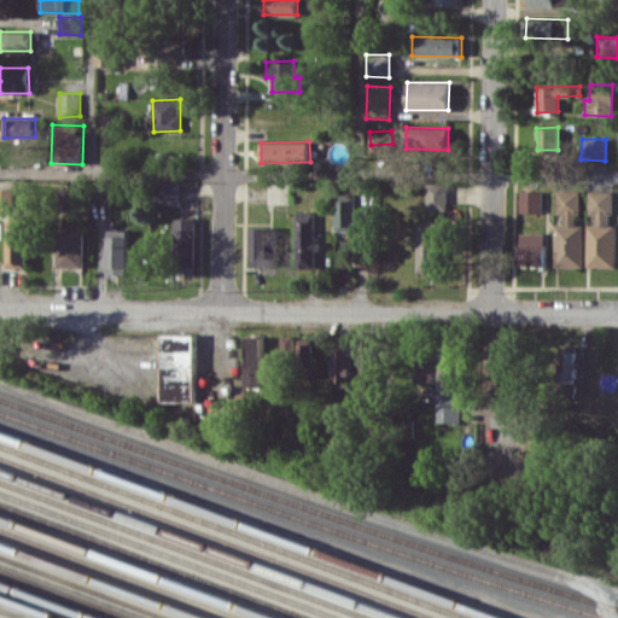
[(180,204),(179,182),(159,182),(159,204),(180,204)]
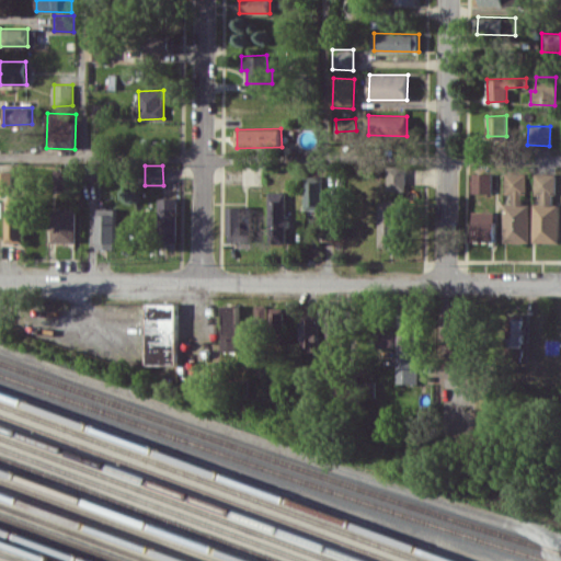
[(0,187),(12,187),(12,171),(0,171),(0,187)]
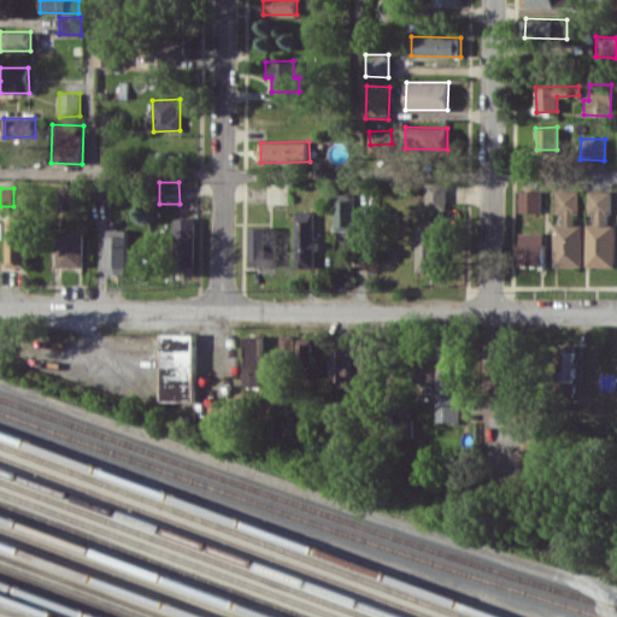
[(540,211),(539,189),(517,191),(518,212),(540,211)]
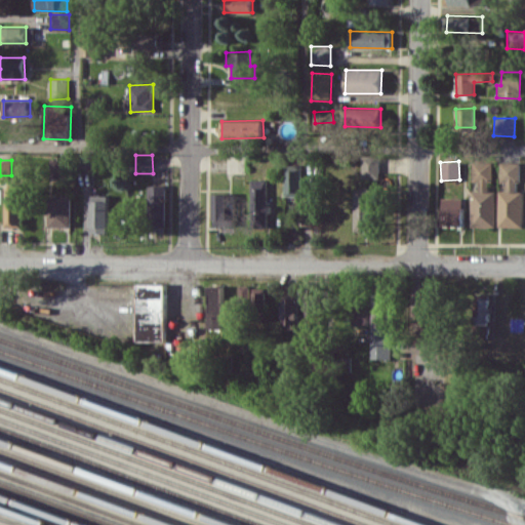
[(471,226),(495,227),(495,191),(487,191),(487,180),(491,180),(491,162),(471,162),(471,182),(478,182),(477,190),(472,190),(471,226)]
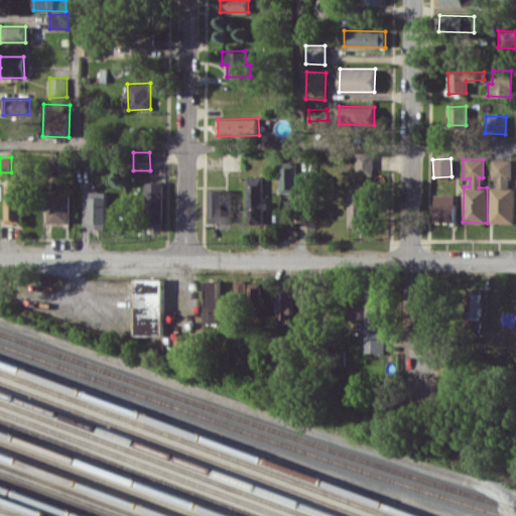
[(490,223),(513,223),(514,187),(506,187),(506,178),(510,178),(510,159),(491,159),(491,178),(496,178),(496,186),(490,186),(490,223)]
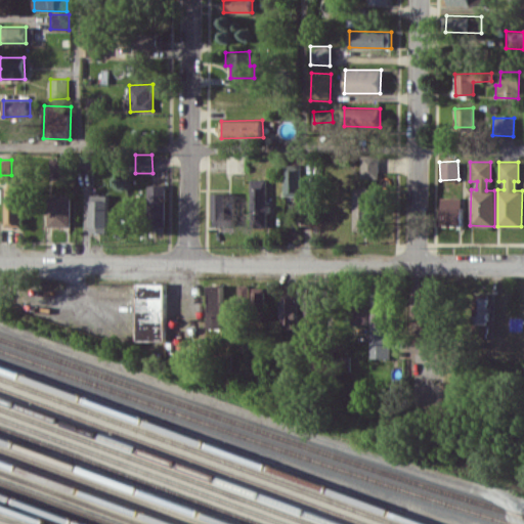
[(285,195),(300,195),(300,170),(285,170),(285,195)]
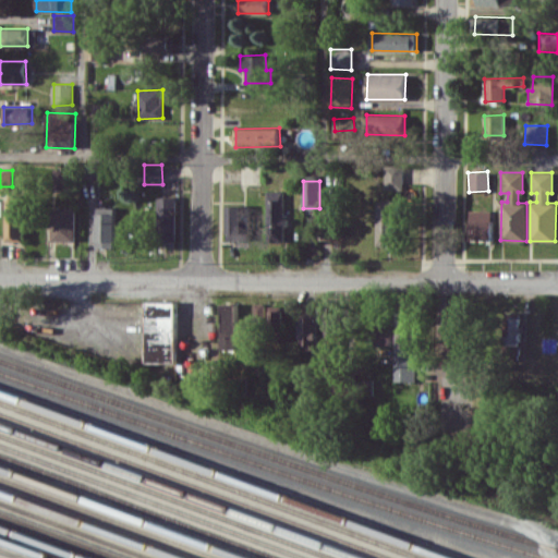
[(286,191),(267,190),(266,226),(284,226),(286,191)]
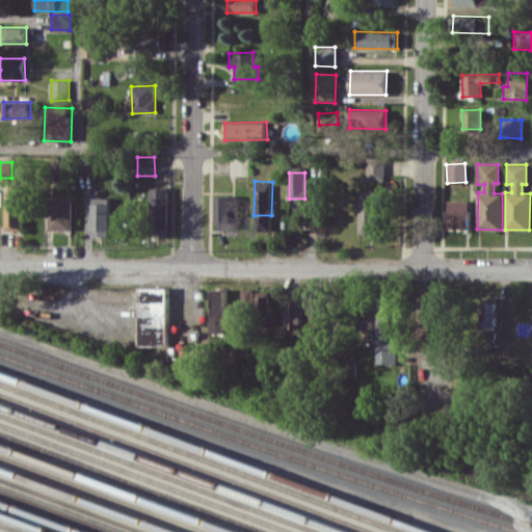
[(169,188),(153,187),(152,229),(167,230),(169,188)]
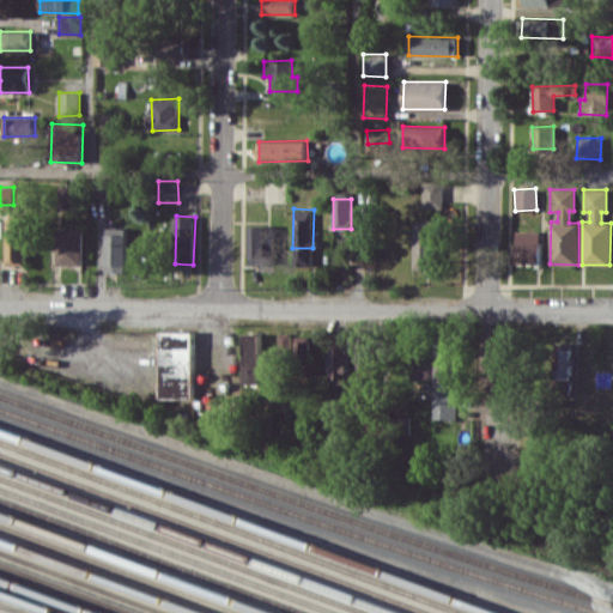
[(6,265),(25,265),(26,218),(6,218),(6,265)]
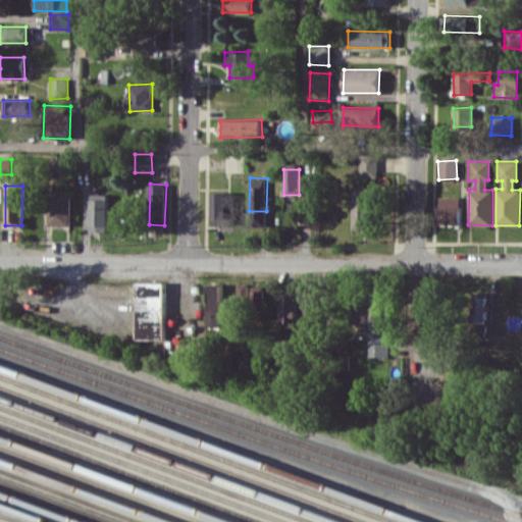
[(353,229),(373,229),(373,188),(354,187),(353,229)]
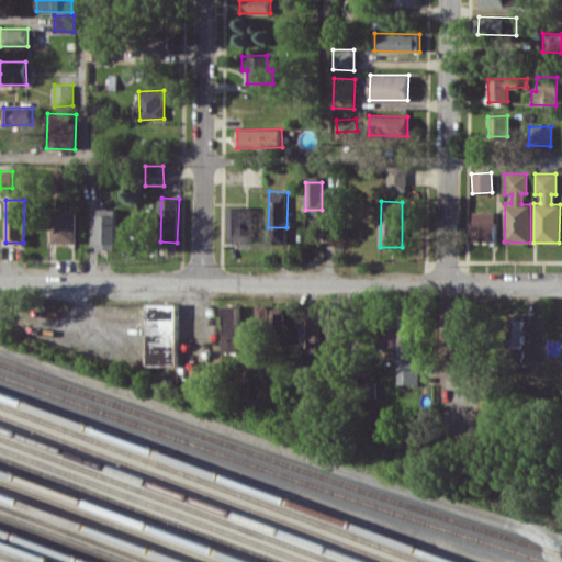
[(245,206),(228,208),(229,242),(246,240),(245,206)]
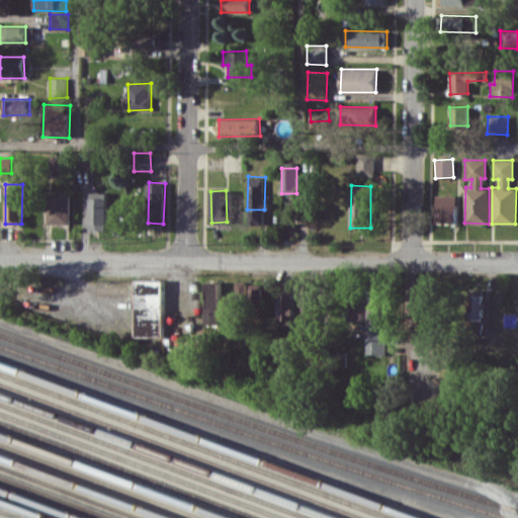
[(49,224),(71,224),(71,192),(50,192),(49,224)]
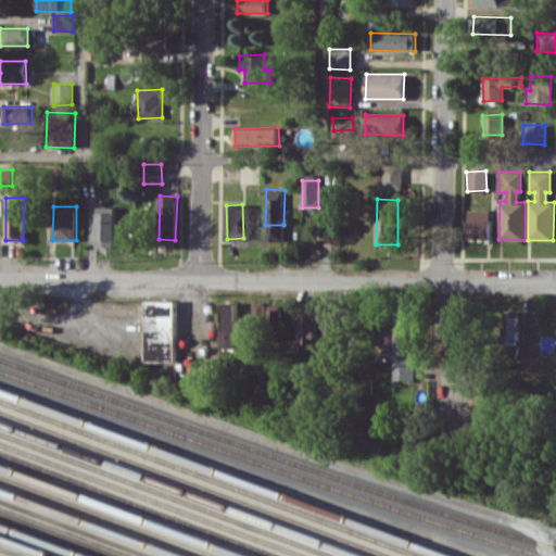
[(96,247),(114,247),(115,206),(97,206),(96,247)]
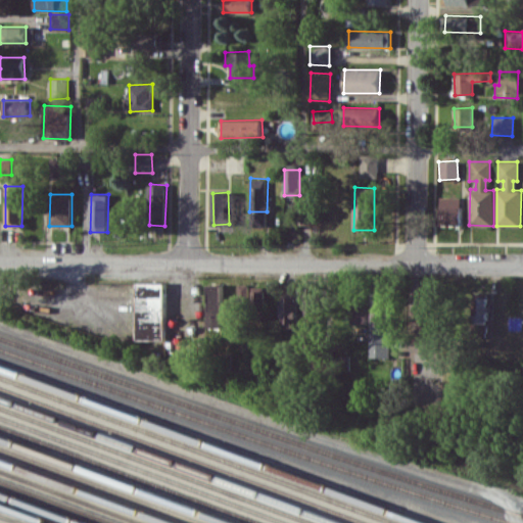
[(460,225),(461,197),(439,196),(438,224),(460,225)]
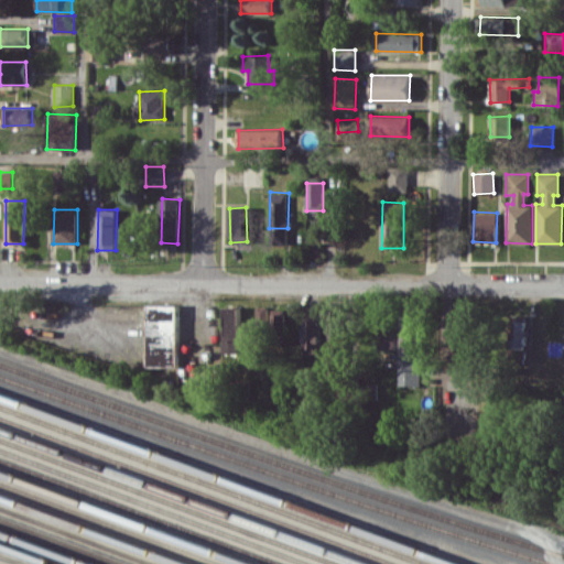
[(177,367),(180,305),(150,304),(148,366),(177,367)]
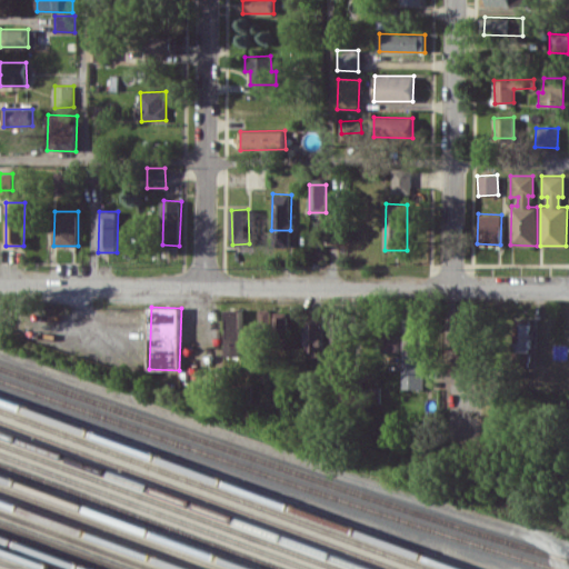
[(241,359),(242,309),(227,309),(226,358),(241,359)]
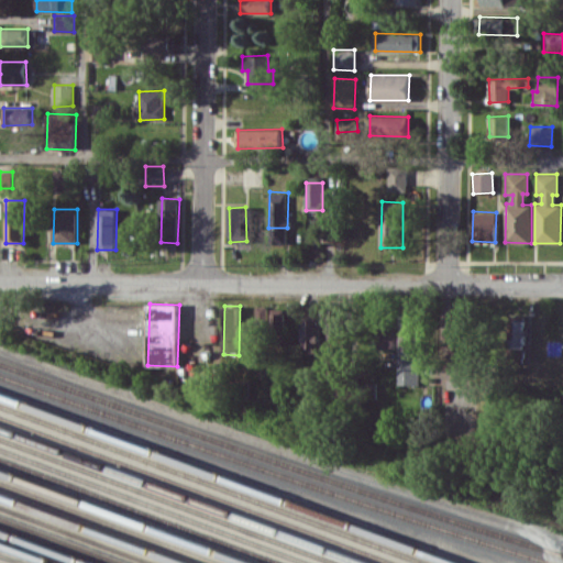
[(255,320),(265,321),(267,307),(257,306),(255,320)]
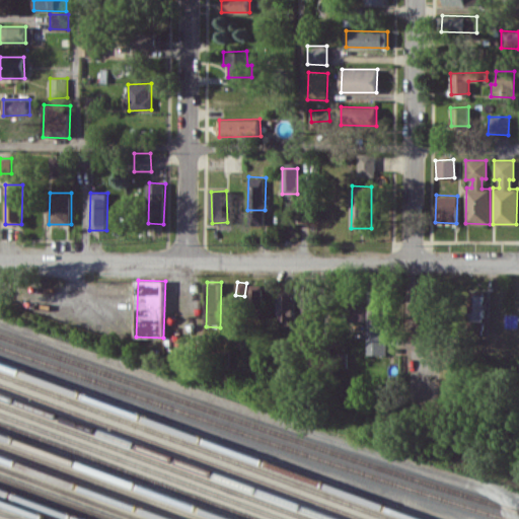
[(262,285),(250,284),(249,297),(262,297),(262,285)]
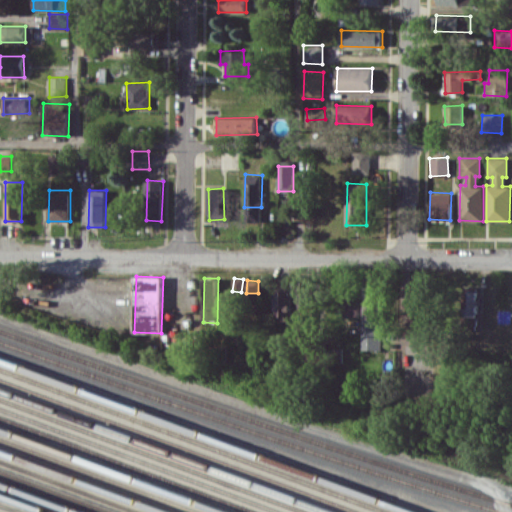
[(381,350),(382,288),(364,287),(363,350),(381,350)]
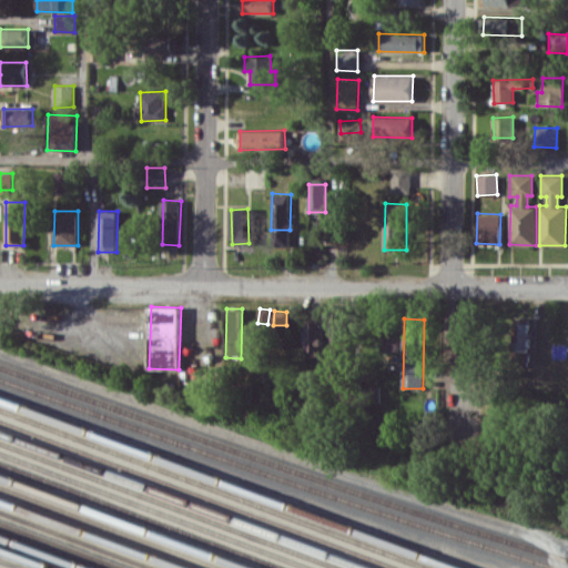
[(530,323),(516,323),(516,351),(529,352),(530,323)]
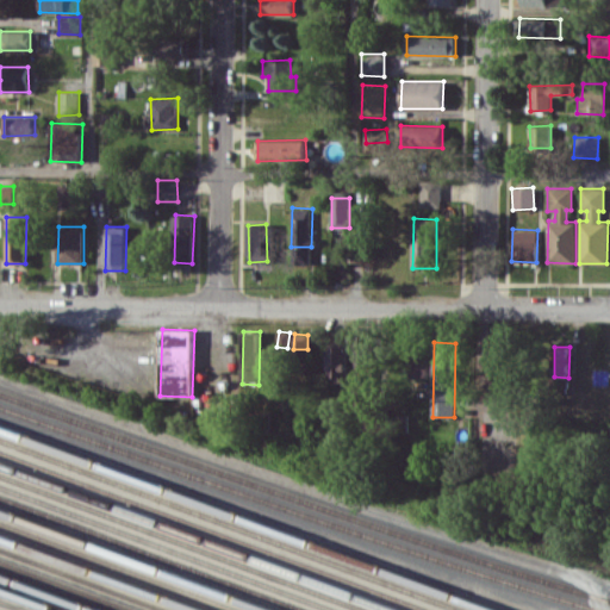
[(348,348),(330,348),(329,381),(348,381),(348,348)]
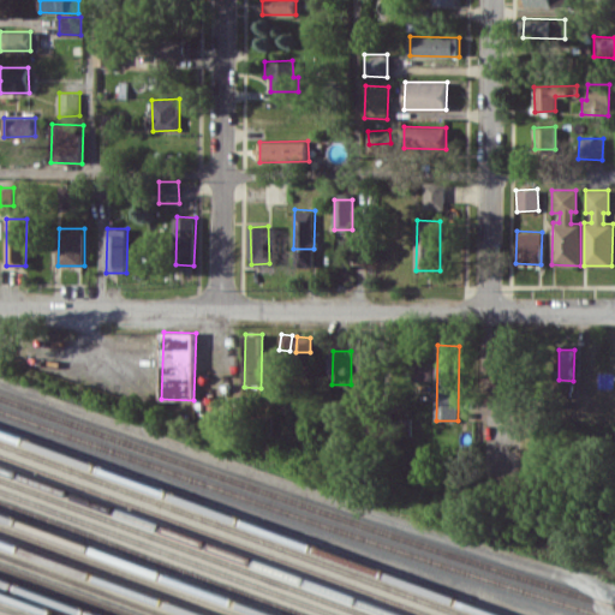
[(433,353),(413,353),(413,382),(433,382),(433,353)]
